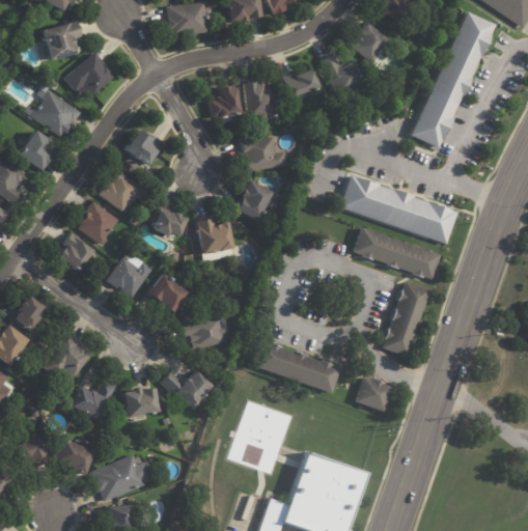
[(76,0),(75,2),(71,0),(70,2),(71,3),(70,4),(67,3),(62,11),(45,1),(45,0),(76,0)]
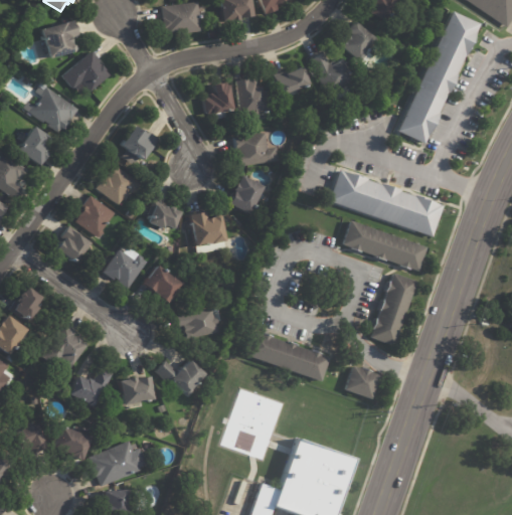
[(250,0),(252,15),(239,16),(239,19),(222,20),(219,0),(250,0)]
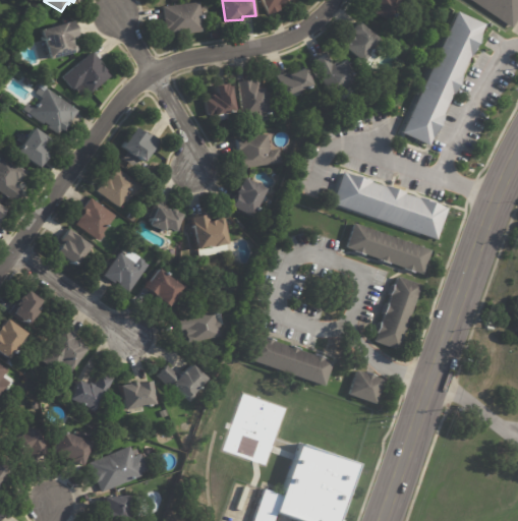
[(287,0),(281,3),(278,4),(281,10),(269,15),(262,0),(287,0)]
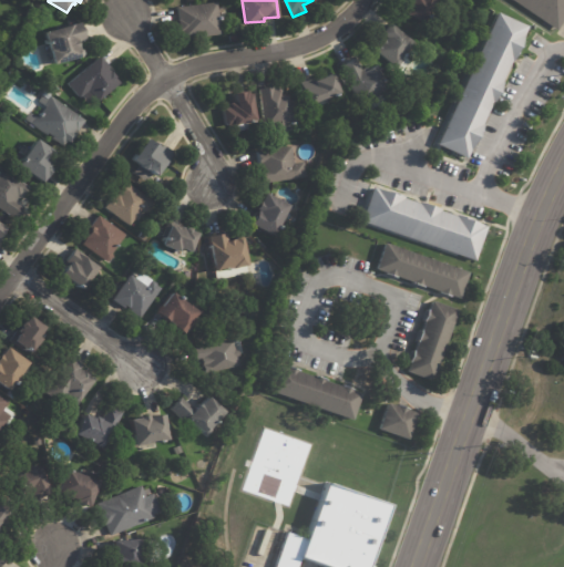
[(410,14),(417,0),(440,0),(436,9),(432,8),(427,22),(410,14)]
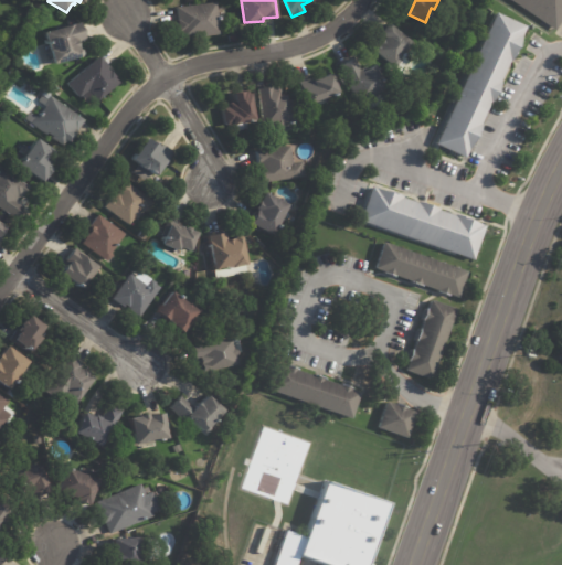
[(561,28),(517,0),(561,0),(561,28)]
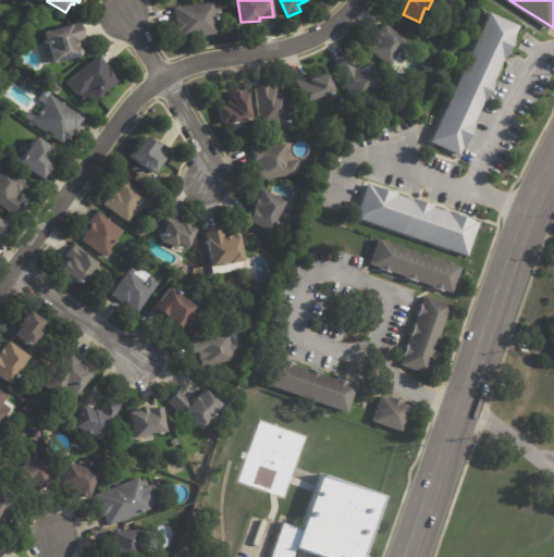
[(216,7),(219,34),(182,38),(181,31),(179,31),(176,7),(216,2),(216,7)]
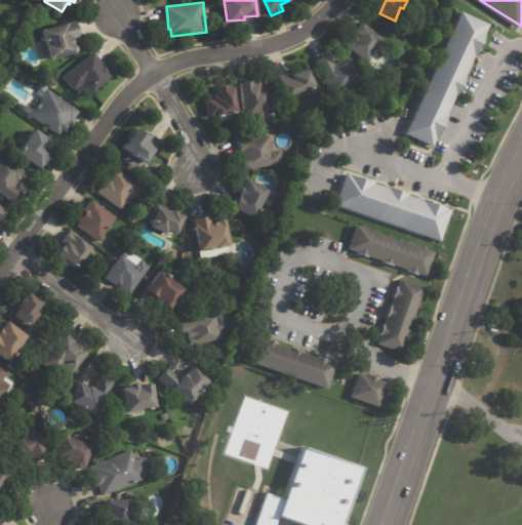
[(481,44),(434,147),(406,133),(462,10),(489,24),(485,32),(486,32),(481,44)]
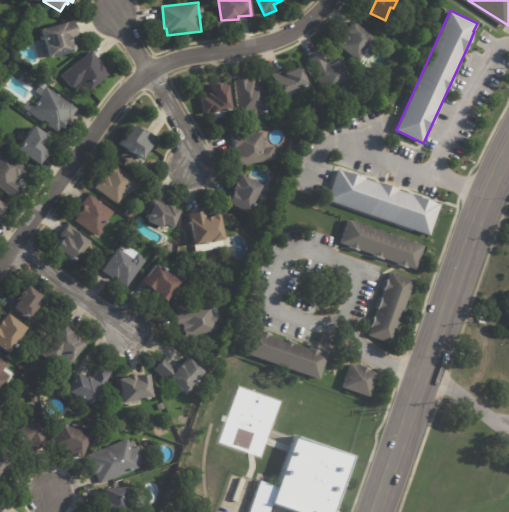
[(372,34),(376,38),(368,48),(369,49),(368,51),(361,61),(342,45),(352,34),(347,30),(356,20),(372,34)]
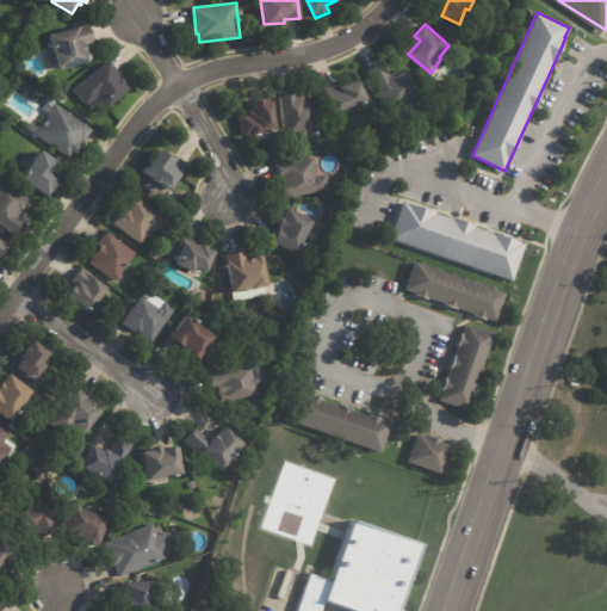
[(86,26),(91,42),(81,45),(82,50),(84,50),(85,54),(87,54),(88,59),(86,61),(57,71),(53,55),(54,54),(51,48),(50,48),(49,45),(51,45),(48,36),(85,25),(86,26)]
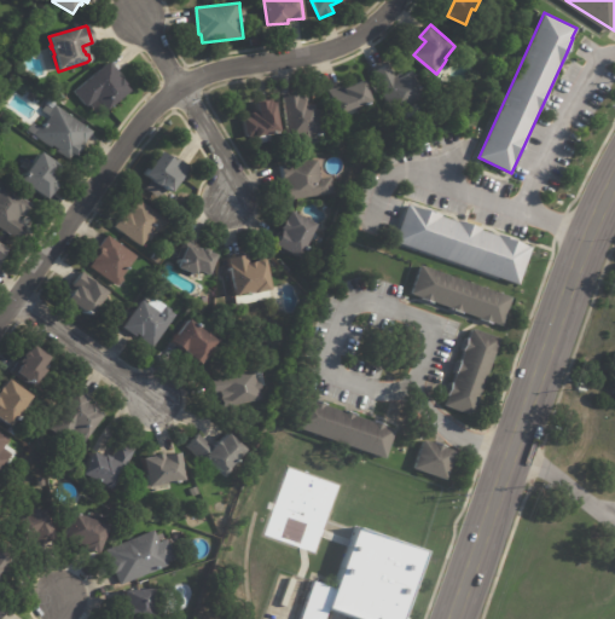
[(112,63),(122,74),(120,75),(132,90),(109,110),(108,108),(106,109),(104,106),(105,105),(99,98),(96,102),(94,102),(90,106),(76,92),(111,62),(112,63)]
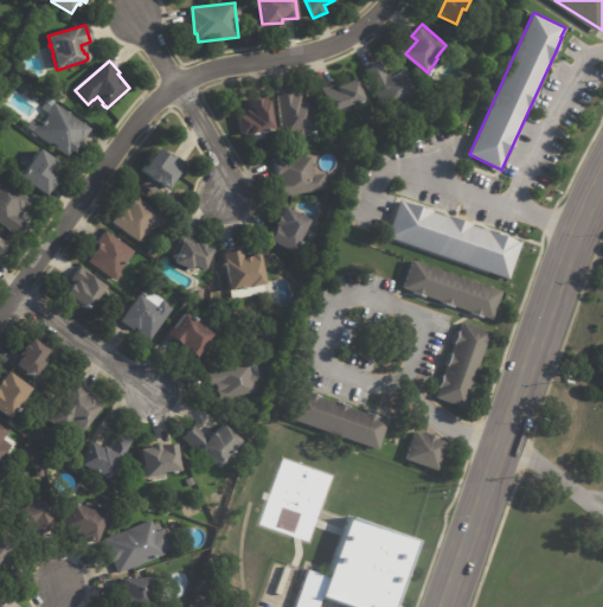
[(382,62),(389,75),(390,74),(391,76),(404,69),(405,71),(406,70),(419,96),(410,101),(415,110),(393,121),(366,70),(382,62)]
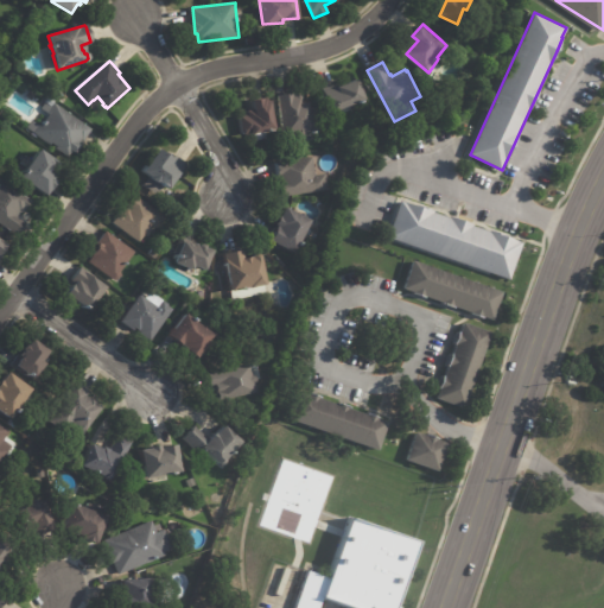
[(418,73),(423,68),(427,73),(424,77),(418,73)]
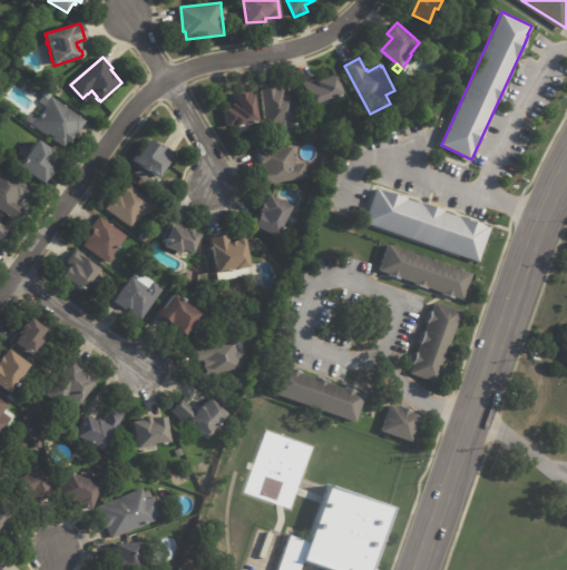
[(336,96),(312,106),(304,85),(319,79),(319,81),(335,75),(343,94),(336,96)]
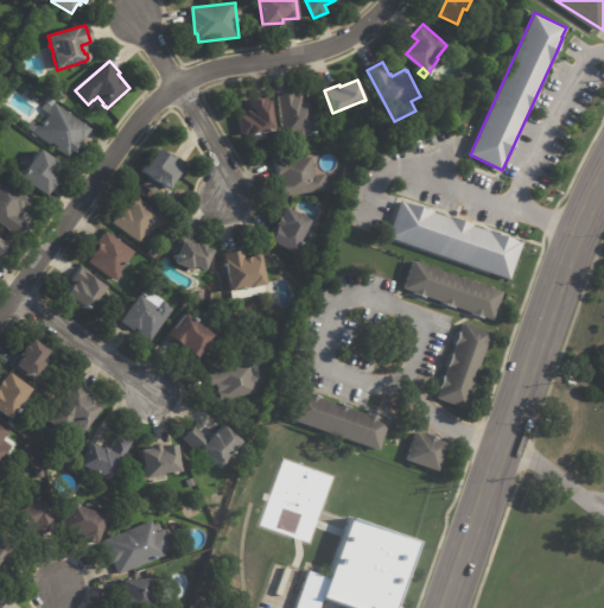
[(307,102),(310,102),(311,107),(317,107),(320,132),(306,133),(305,135),(302,135),(300,135),(286,137),(280,95),(294,93),(296,94),(303,93),(304,102),(307,102)]
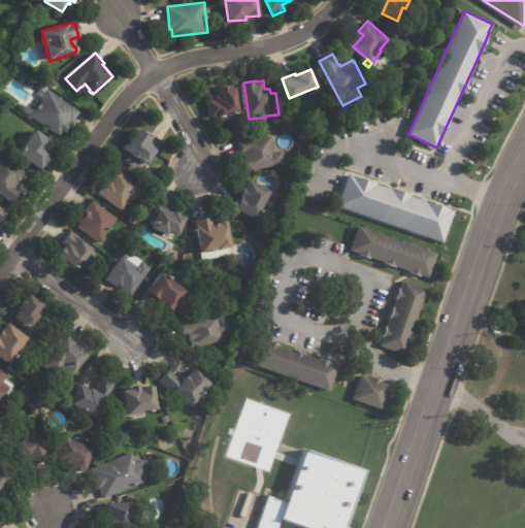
[(230,86),(231,88),(234,87),(239,111),(227,114),(225,116),(219,117),(219,116),(212,117),(210,100),(217,99),(216,96),(221,95),(219,87),(228,85),(228,86),(230,86)]
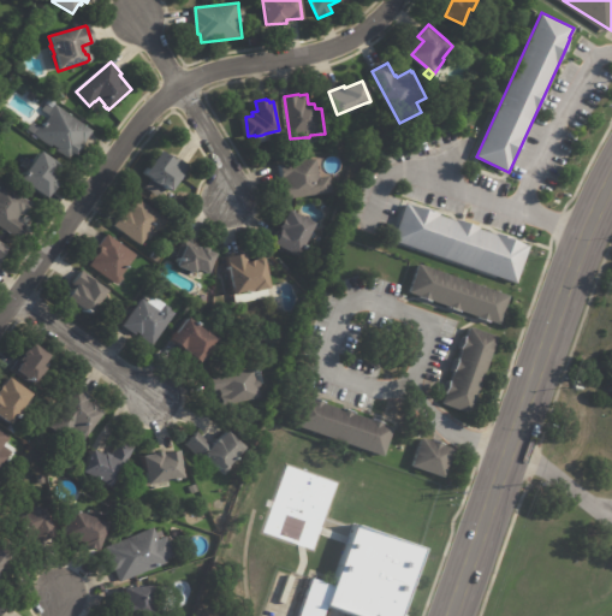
[(58,105),(95,131),(85,144),(83,142),(81,147),(83,148),(77,157),(73,154),(70,159),(58,150),(60,148),(55,146),(54,147),(30,130),(35,123),(43,129),(47,124),(47,123),(51,117),(49,116),(51,114),(45,111),(49,105),(54,108),(57,105),(58,105)]
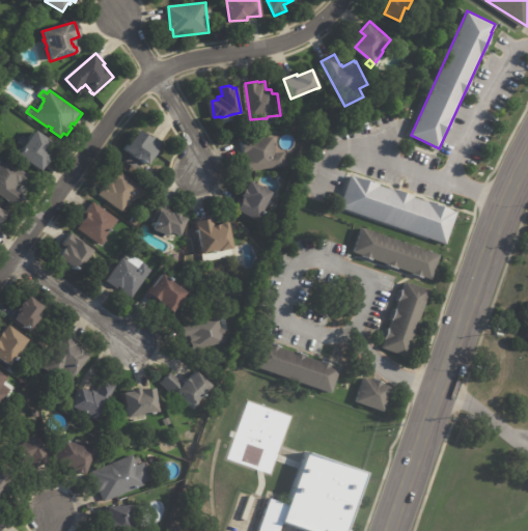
[(48,152),(46,156),(49,159),(39,171),(18,156),(19,152),(21,149),(22,149),(34,132),(51,143),(46,151),(48,152)]
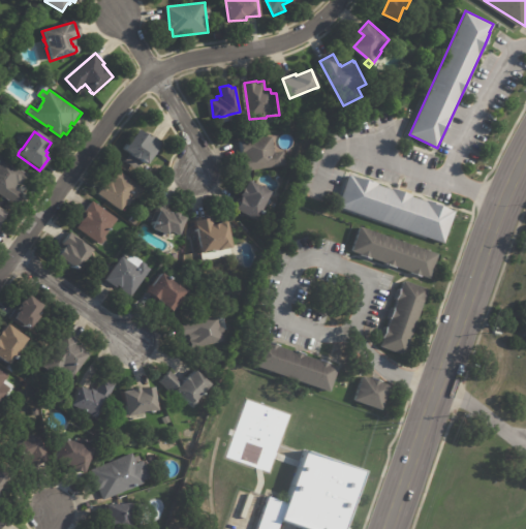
[(148,137),(149,136),(152,138),(153,136),(164,145),(156,156),(154,154),(146,165),(137,159),(135,159),(131,156),(130,155),(124,151),(137,131),(148,137)]
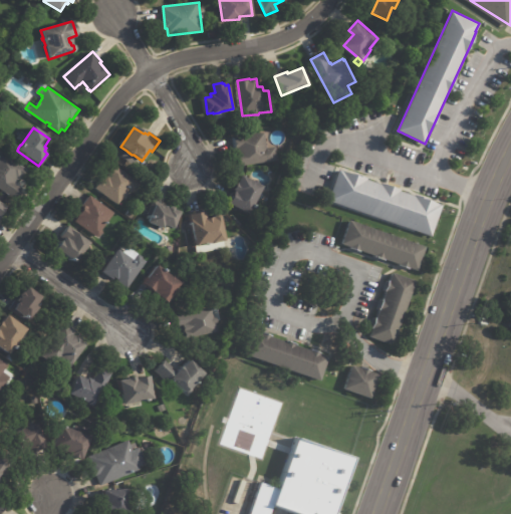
[(267,143),(268,148),(277,147),(279,160),(240,166),(238,154),(240,153),(239,149),(236,150),(234,137),(265,133),(267,143)]
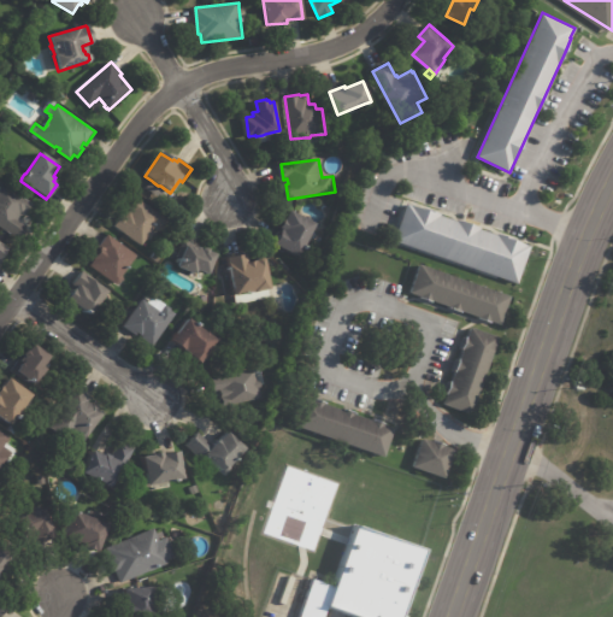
[(28,212),(27,213),(25,212),(21,221),(29,227),(19,240),(0,225),(0,181),(3,182),(34,204),(28,212)]
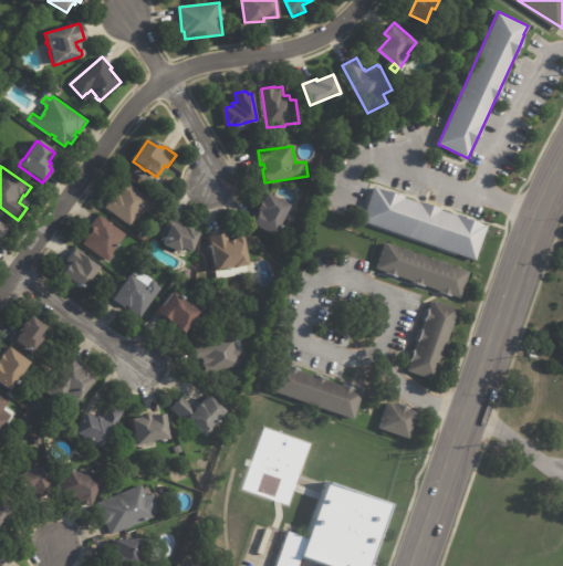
[(148,212),(145,211),(143,209),(132,226),(106,207),(115,196),(116,197),(118,194),(120,195),(121,194),(120,192),(127,181),(156,202),(153,207),(153,209),(152,210),(150,211),(148,212)]
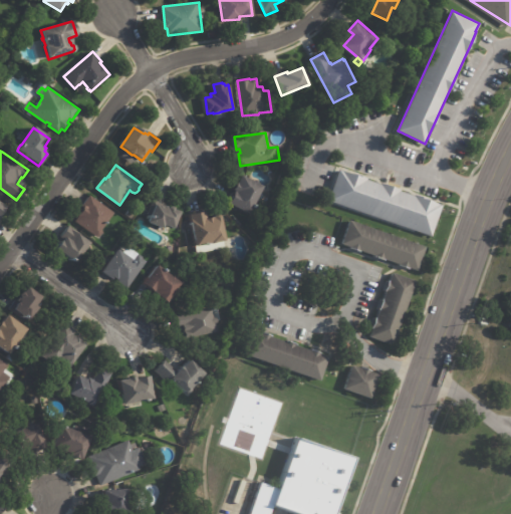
[(367,178),(367,180),(380,184),(381,183),(402,190),(401,191),(415,196),(415,195),(422,197),(422,198),(443,205),(433,237),(328,201),(339,170),(353,175),(354,174),(367,178)]
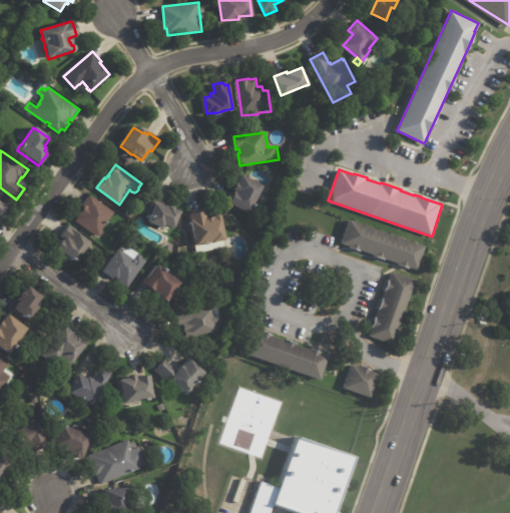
[(262,185),(252,204),(250,207),(247,213),(226,202),(232,190),(231,189),(235,182),(236,182),(239,174),(262,185)]
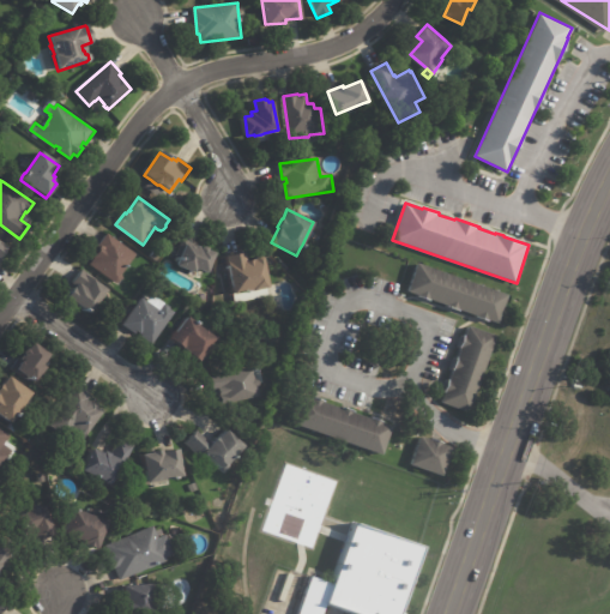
[(124,275),(124,276),(124,278),(121,283),(118,283),(91,265),(96,259),(95,258),(101,250),(100,250),(102,246),(101,245),(108,234),(138,254),(124,275)]
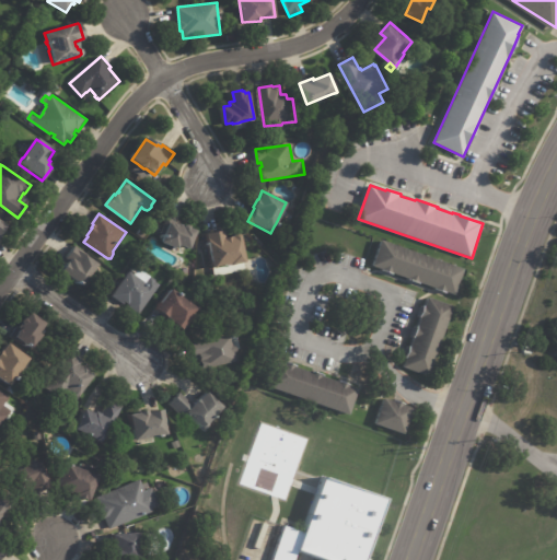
[(0,238),(9,224),(0,219),(0,238)]
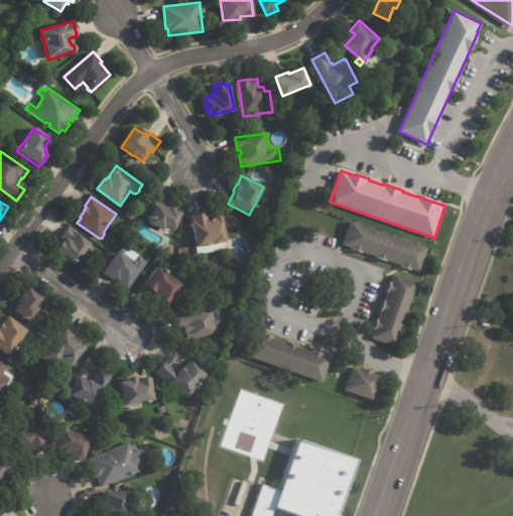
[(156,207),(159,207),(164,209),(165,207),(169,209),(169,207),(174,209),(174,211),(180,214),(174,230),(164,226),(163,229),(148,224),(155,206),(156,207)]
